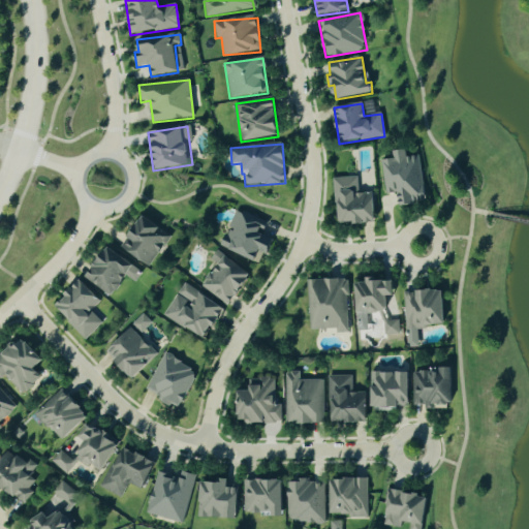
[(381,161),(385,194),(398,193),(400,205),(428,201),(423,156),(406,158),(405,150),(392,152),(393,159),(381,161)]
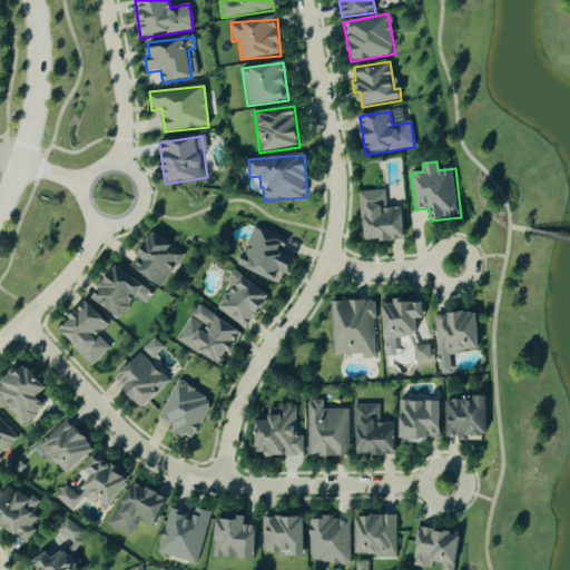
[(402,208),(385,208),(384,190),(360,192),(363,243),(404,241),(402,208)]
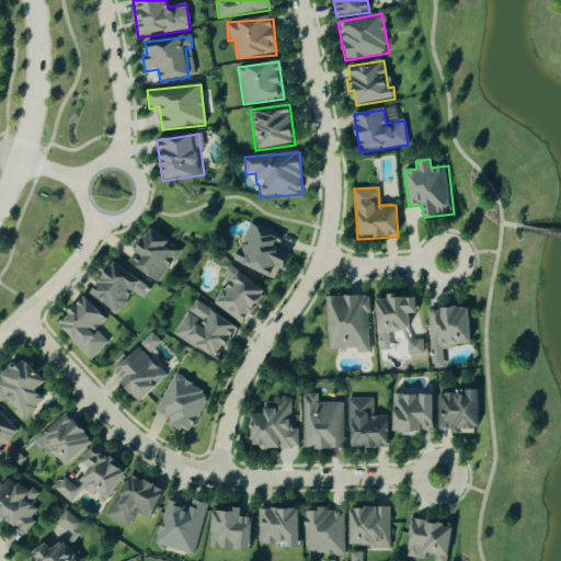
[(275,279),(278,270),(284,271),(289,255),(276,250),(282,236),(250,222),(233,262),(275,279)]
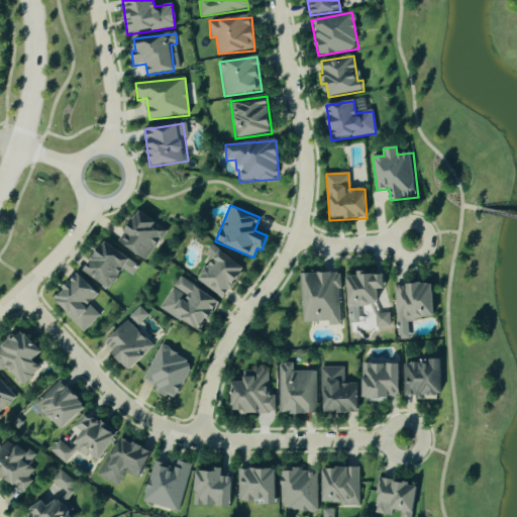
[(117,241),(144,262),(167,230),(139,211),(117,241)]
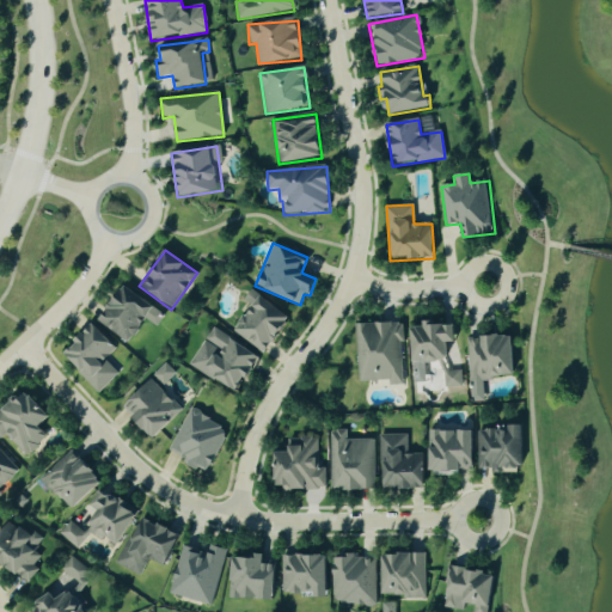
[(144,319),(155,328),(165,314),(121,286),(97,323),(128,343),(144,319)]
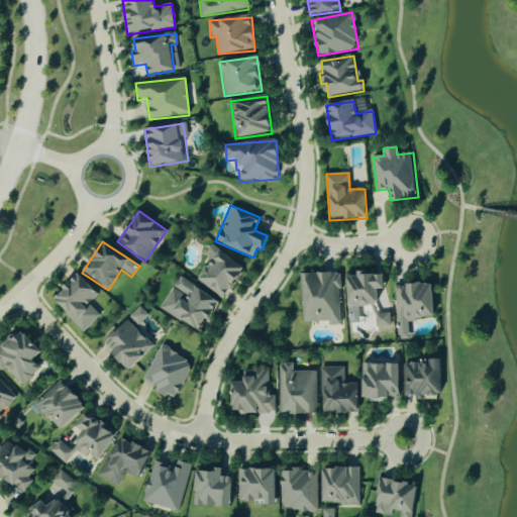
[(223,299),(245,270),(212,245),(206,254),(212,259),(197,280),(223,299)]
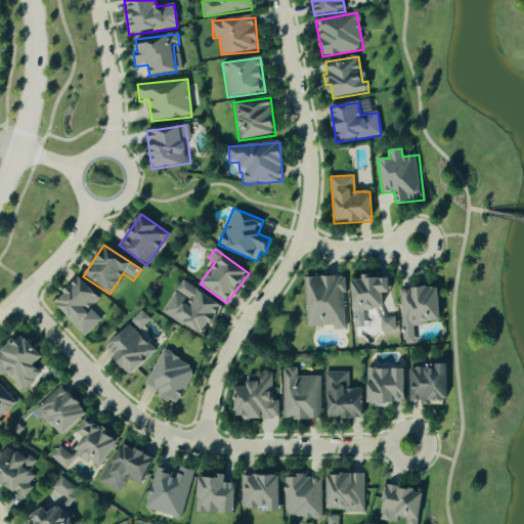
[(305,277),(306,328),(333,326),(333,331),(346,330),(344,276),(305,277)]
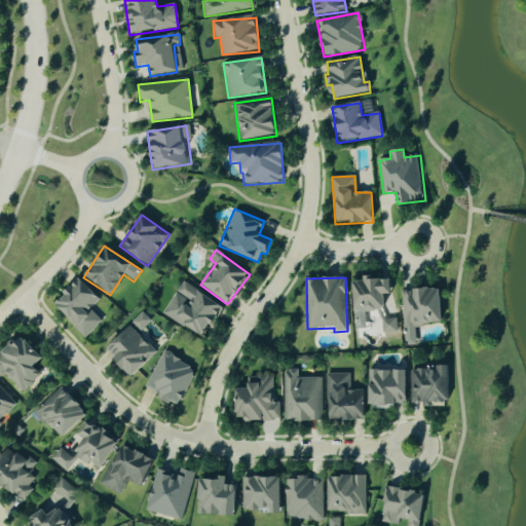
[(52,306),(85,337),(102,321),(90,310),(100,300),(78,278),(52,306)]
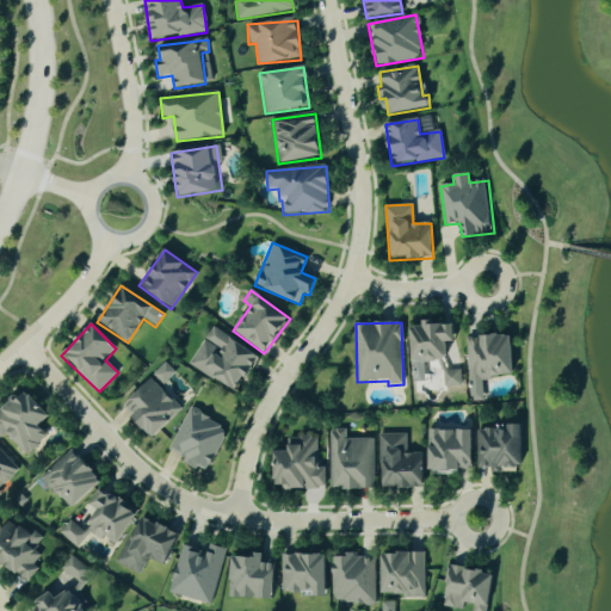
[(451,323),(424,325),(424,327),(411,327),(412,363),(452,362),(451,323)]
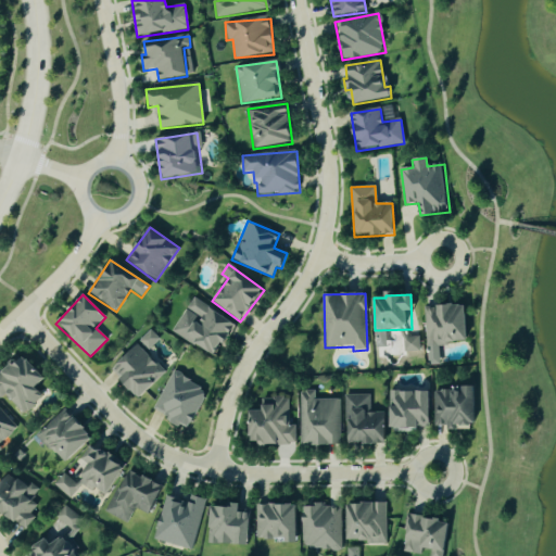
[(172,331),(215,358),(236,325),(193,299),(172,331)]
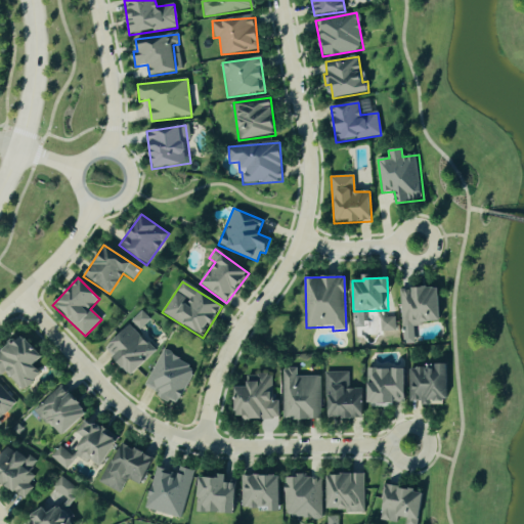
[(400,290),(402,344),(415,344),(413,324),(441,322),(439,288),(400,290)]
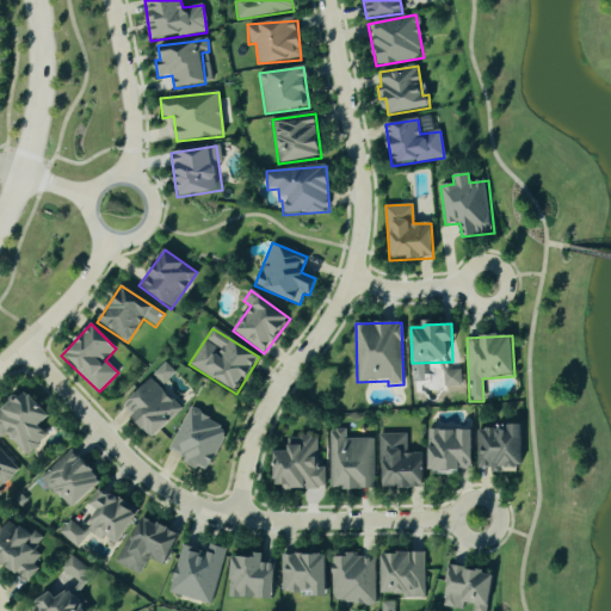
[(161,388),(174,374),(164,363),(149,377),(161,388)]
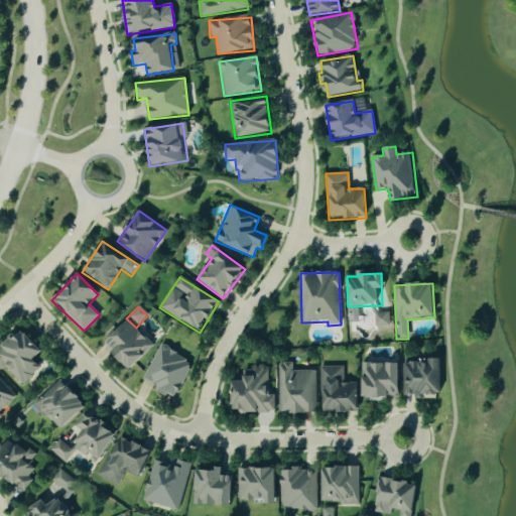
[(374,313),(375,327),(389,327),(388,312),(374,313)]
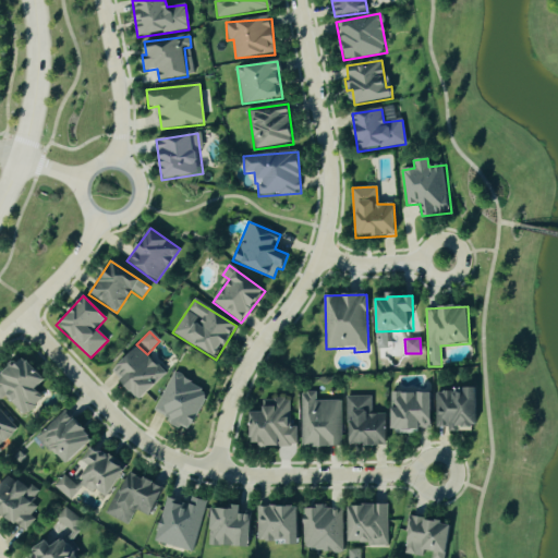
[(165,375),(137,347),(111,372),(138,400),(165,375)]
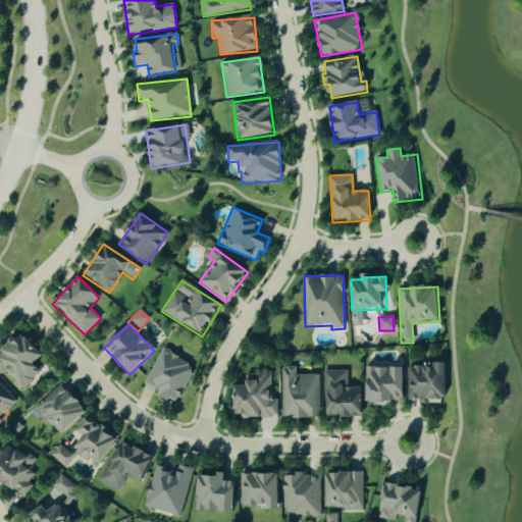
[(42,356),(19,332),(0,351),(0,374),(1,376),(5,372),(22,389),(40,373),(33,366),(42,356)]
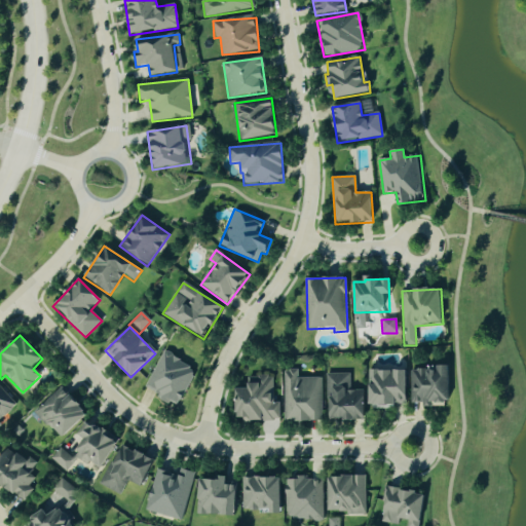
[(144,389),(177,407),(196,370),(162,352),(144,389)]
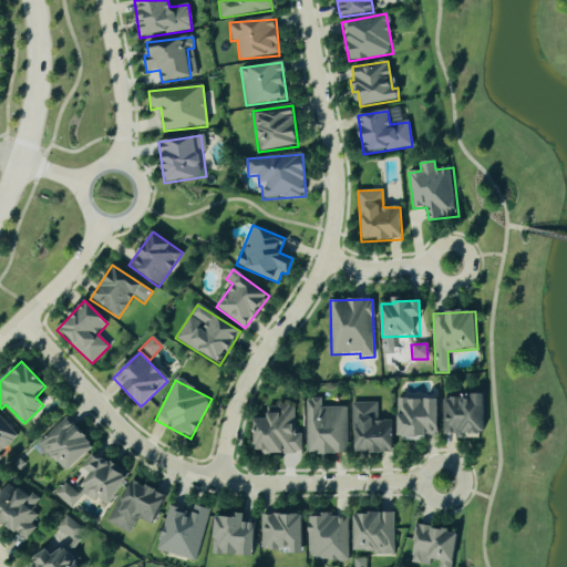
[(484,397),(443,398),(443,435),(456,435),(456,439),(472,437),(472,435),(484,435),(484,397)]
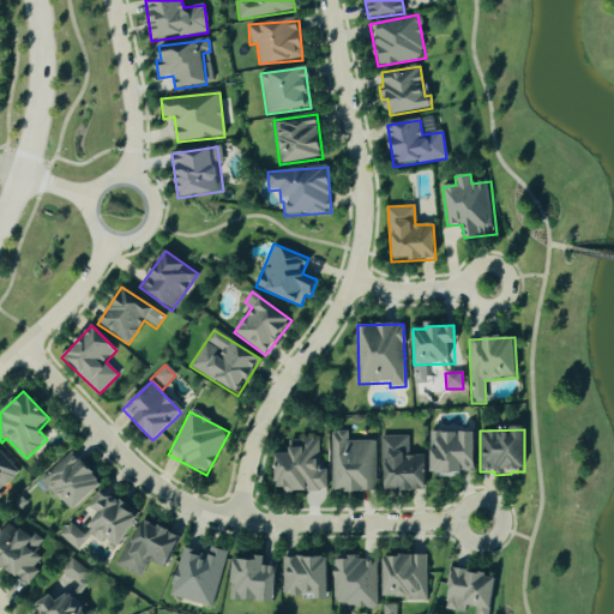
[(330,432),(331,493),(375,492),(374,441),(348,441),(347,432),(330,432)]
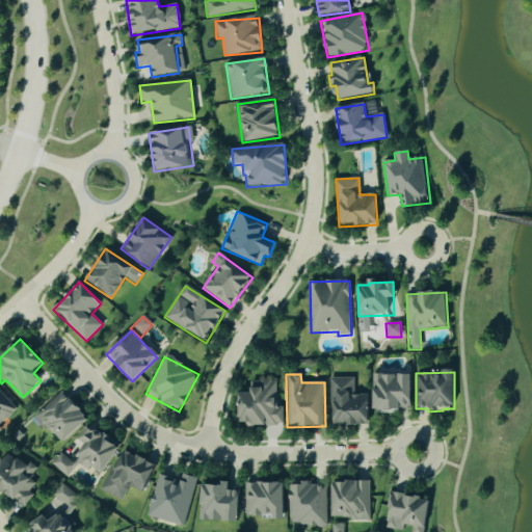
[(373,414),(400,415),(400,409),(411,409),(411,375),(373,375),(373,414)]
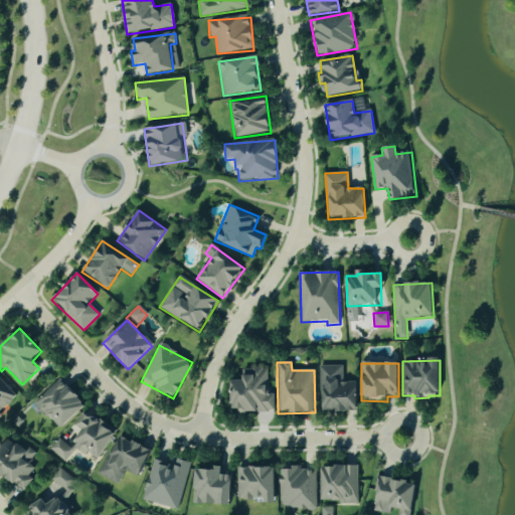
[(319,366),(319,390),(322,390),(323,412),(357,411),(357,382),(343,382),(342,365),(319,366)]
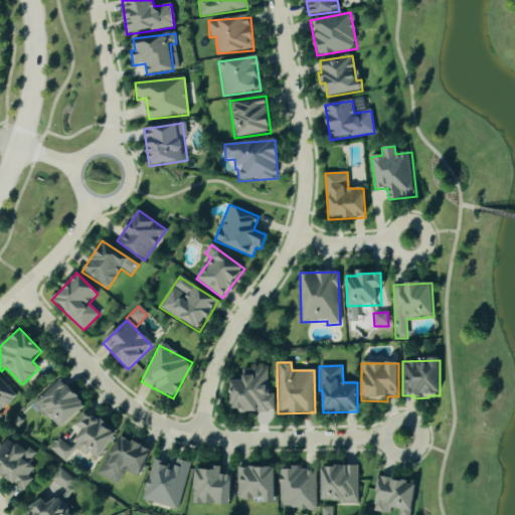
[(231,381),(232,412),(274,411),(274,394),(268,394),(268,369),(242,370),(242,381),(231,381)]
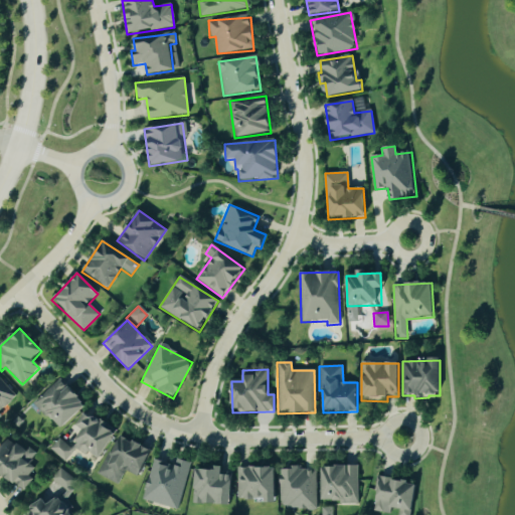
[(0,410),(14,400),(0,379),(0,410)]
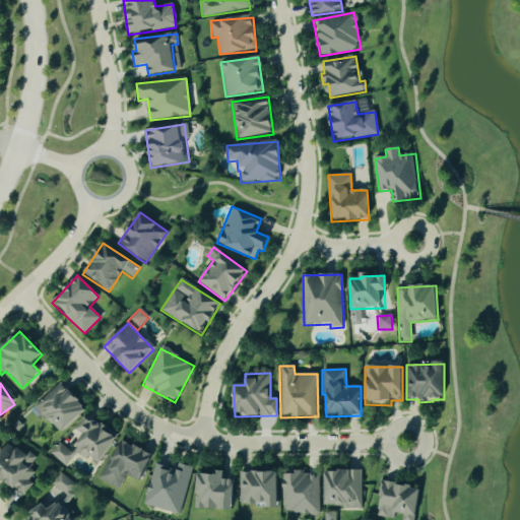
[(86,409),(61,383),(35,407),(61,435),(86,409)]
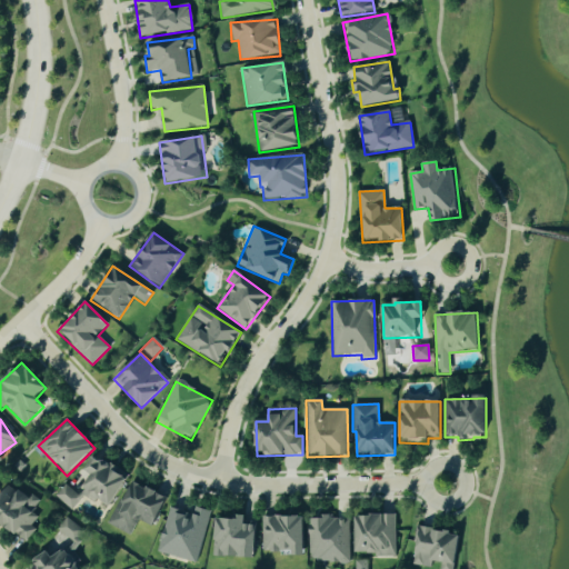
[(109,508),(128,478),(95,456),(85,471),(91,476),(79,496),(62,485),(53,498),(73,510),(82,496),(93,503),(96,500),(109,508)]
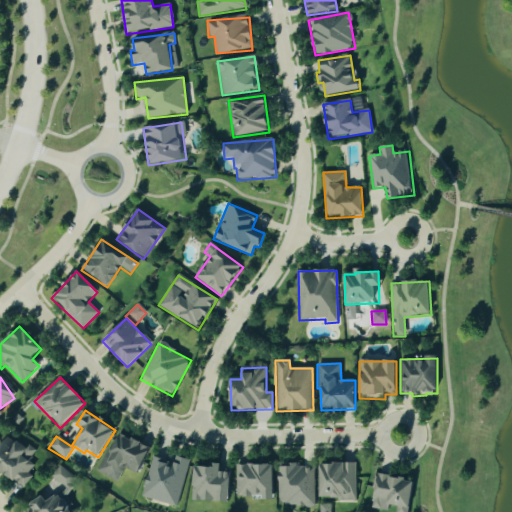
[(99,473),(118,482),(124,468),(138,474),(150,447),(117,433),(99,473)]
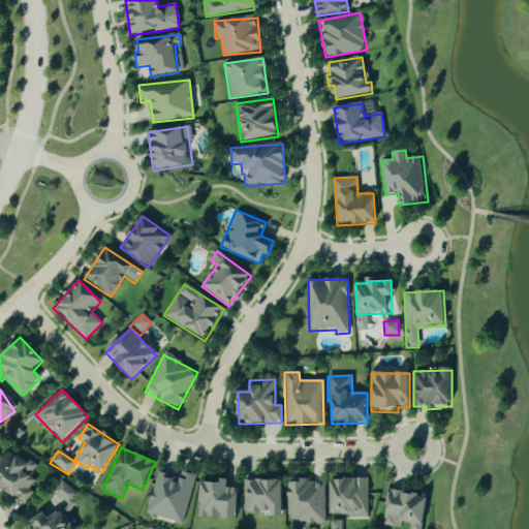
[(0,487),(24,504),(33,492),(29,490),(34,481),(29,478),(35,469),(7,449),(0,459),(0,487)]
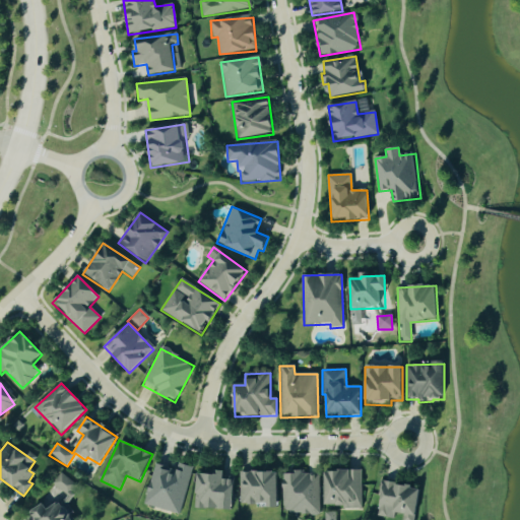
[(192,467),(178,464),(176,470),(154,464),(143,505),(179,515),(192,467)]
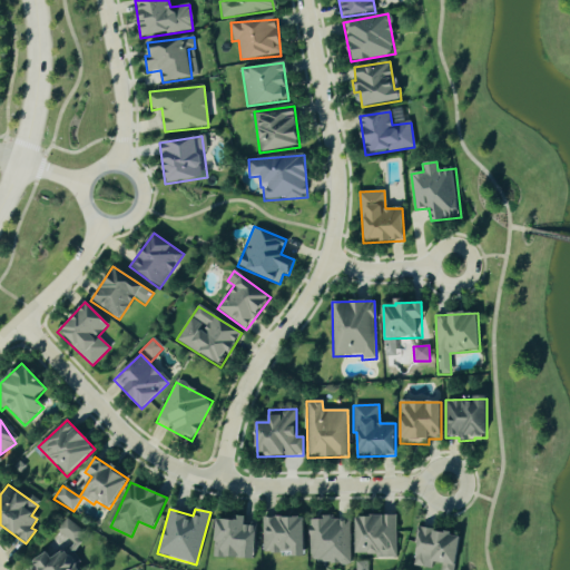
[(355,517),(356,558),(396,557),(395,517),(355,517)]
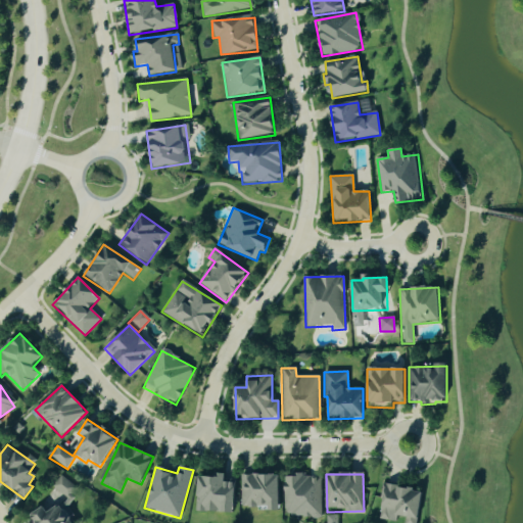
[(241,508),(269,508),(269,512),(279,511),(279,475),(240,476),(241,508)]
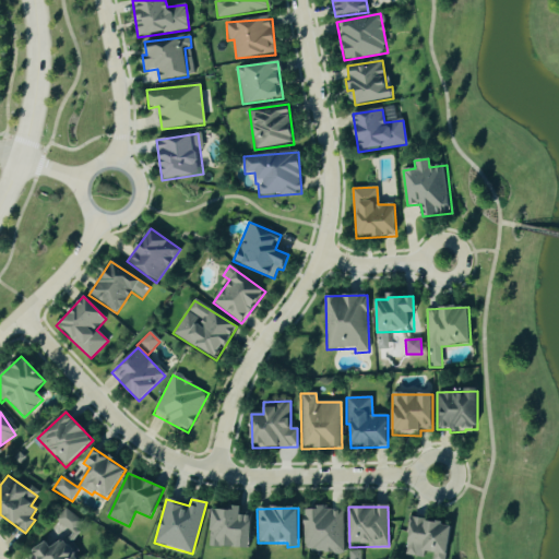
[(74,539),(80,532),(75,528),(81,521),(66,509),(54,524),(62,531),(63,531),(74,539)]
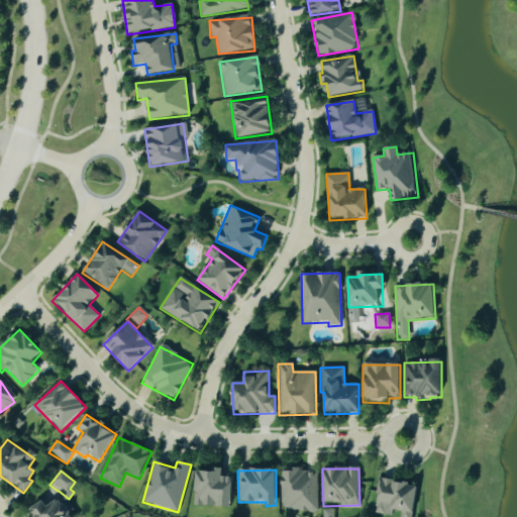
[(222,477),(222,472),(195,471),(193,506),(231,507),(232,478),(222,477)]
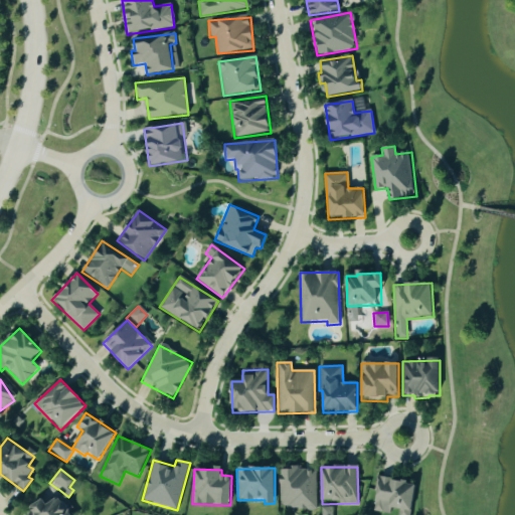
[(316,469),(280,469),(280,509),(316,510),(316,469)]
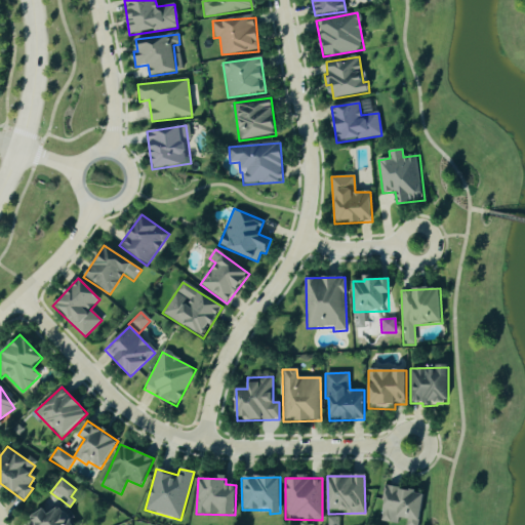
[(419,524),(423,492),(384,488),(380,522),(398,524),(399,519),(407,520),(406,524),(419,524)]
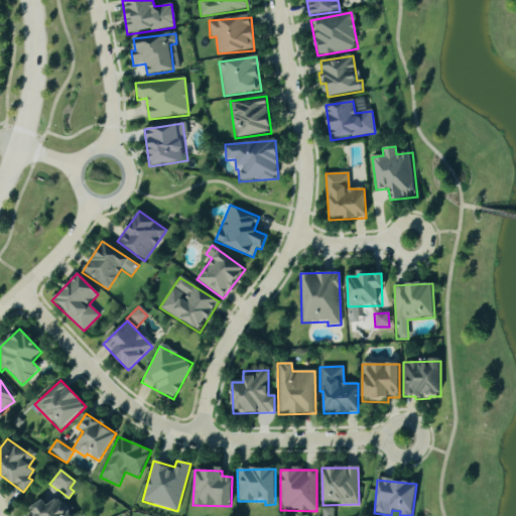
[(71,515),(56,494),(29,512),(31,515),(71,515)]
